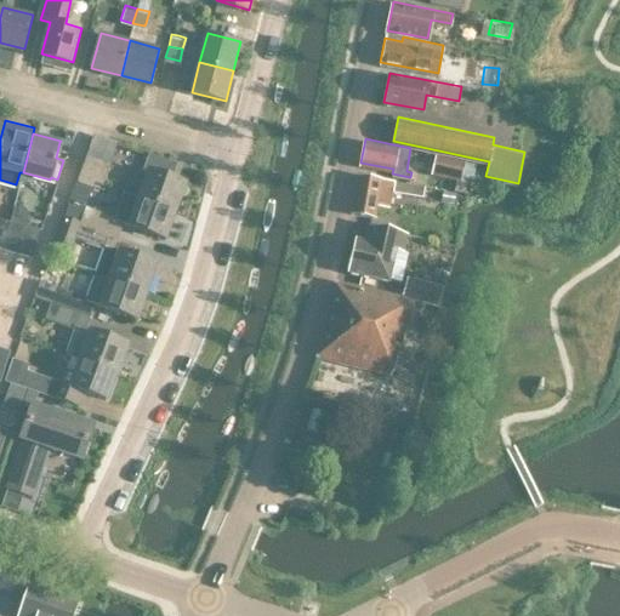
[(141,198),(175,210),(186,182),(174,177),(178,161),(151,152),(144,169),(151,171),(141,198)]
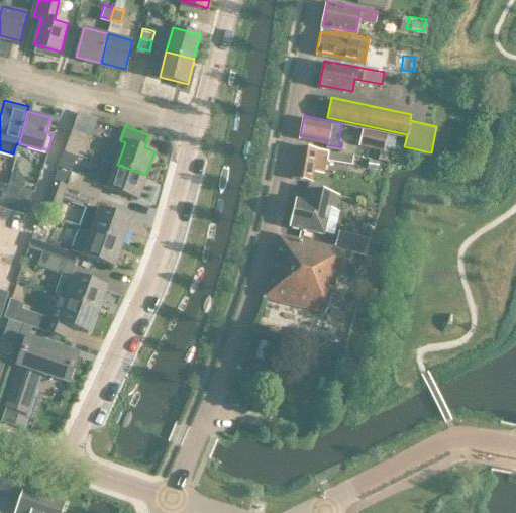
[(377,158),(391,161),(397,133),(364,126),(360,141),(380,145),(377,158)]
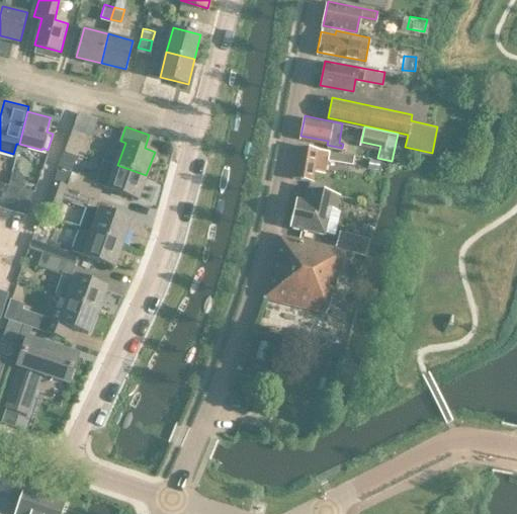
[(80,151),(87,154),(94,136),(74,127),(65,151),(78,156),(80,151)]
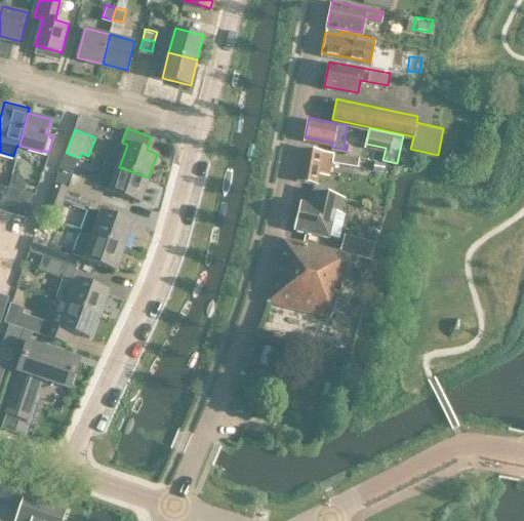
[(303,145),(297,178),(318,182),(319,174),(323,175),(323,172),(329,173),(331,160),(353,164),(355,154),(303,145)]
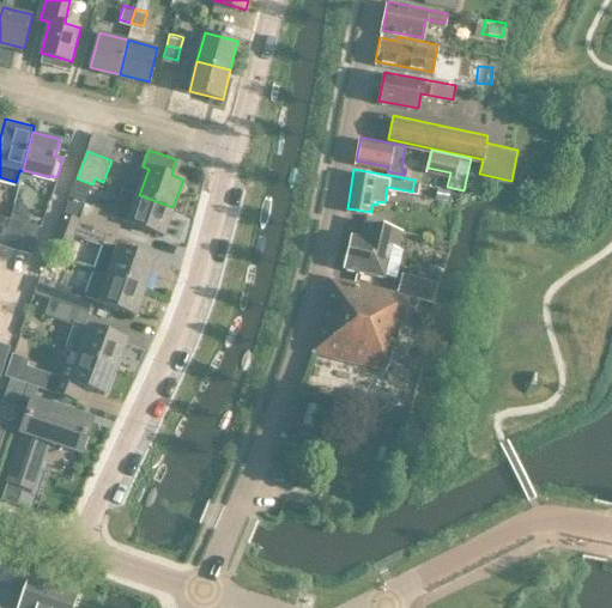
[(114,212),(111,212),(85,201),(79,217),(117,231),(122,218),(163,233),(173,207),(139,195),(122,188),(114,212)]
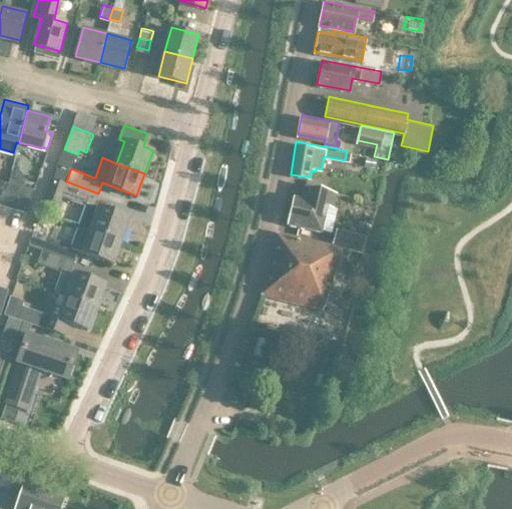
[(52,177),(45,196),(58,201),(61,194),(85,204),(78,222),(120,238),(129,216),(101,206),(99,209),(93,207),(98,193),(66,181),(66,182),(52,177)]
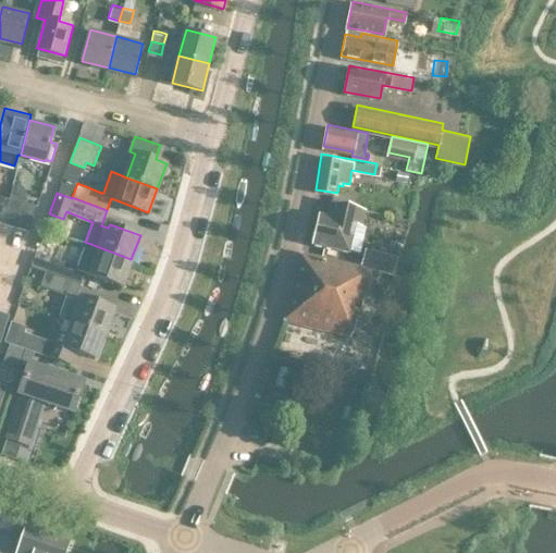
[(0,220),(3,221),(10,197),(0,194),(0,220)]
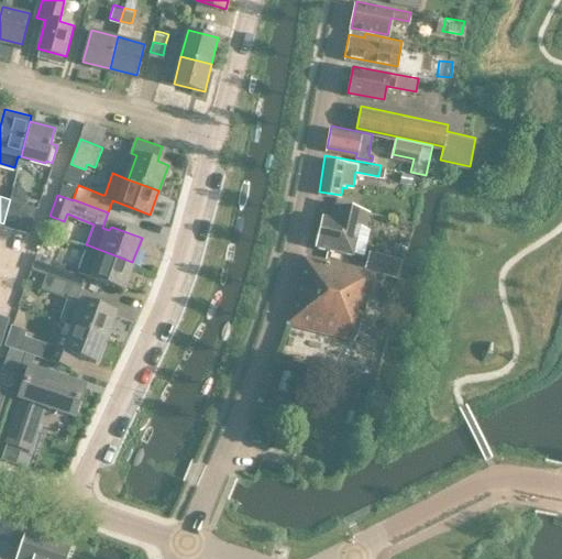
[(10,199),(3,223),(17,228),(23,203),(10,199)]
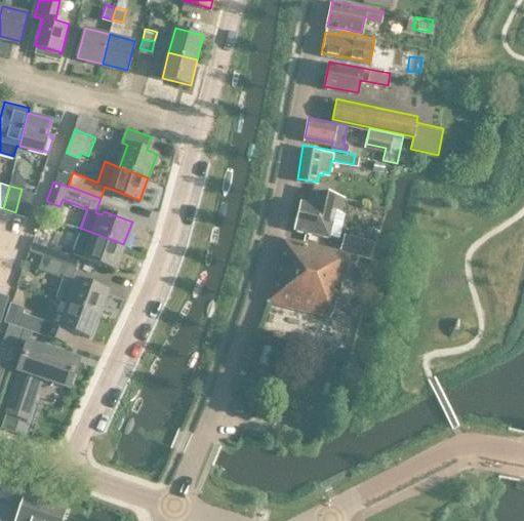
[(346,195),(313,188),(312,188),(309,201),(300,199),(293,228),(329,236),(335,208),(341,211),(346,195)]
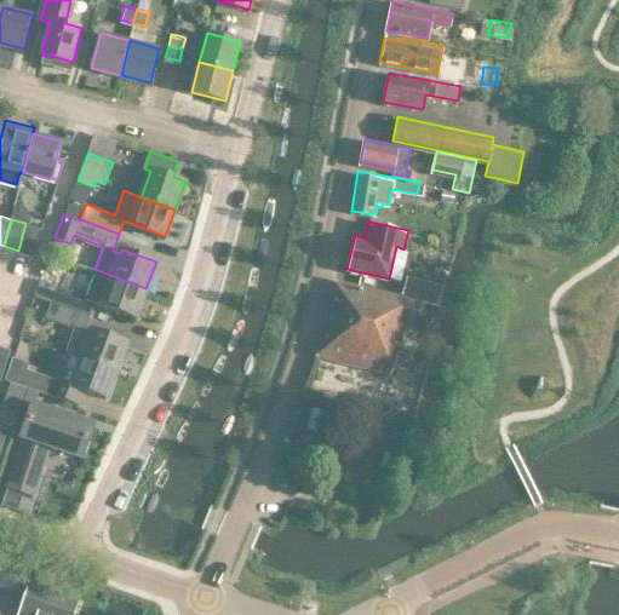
[(26,223),(18,251),(33,254),(40,226),(26,223)]
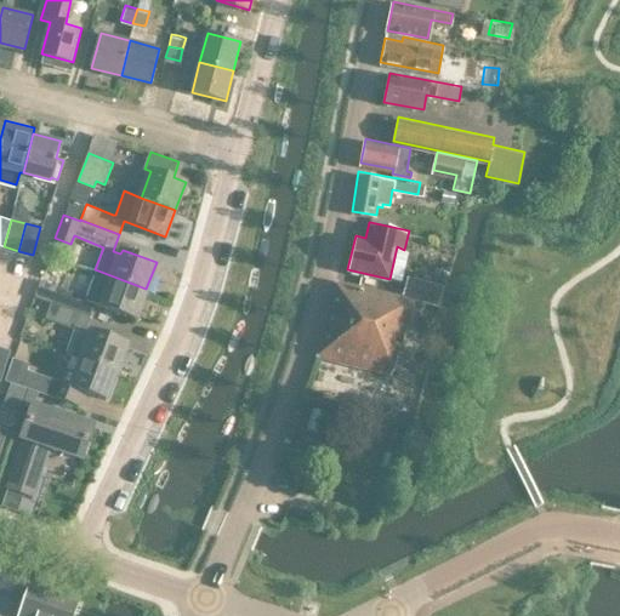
[(136,317),(146,290),(146,289),(95,269),(86,295),(41,279),(35,295),(53,301),(90,314),(96,298),(103,301),(102,303),(136,317)]
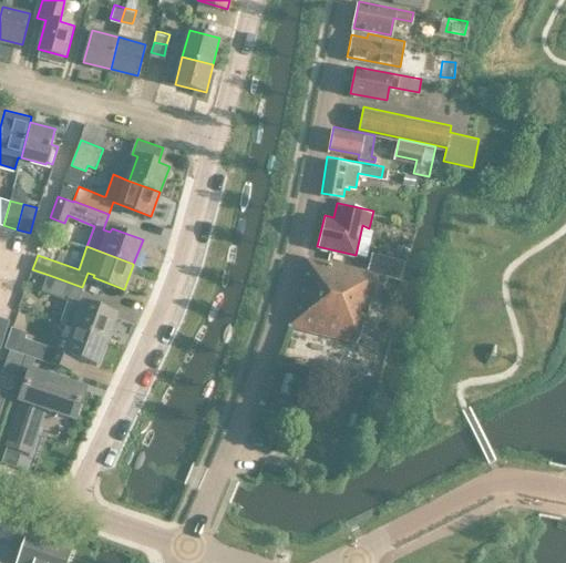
[(373,249),(368,267),(400,275),(403,257),(373,249)]
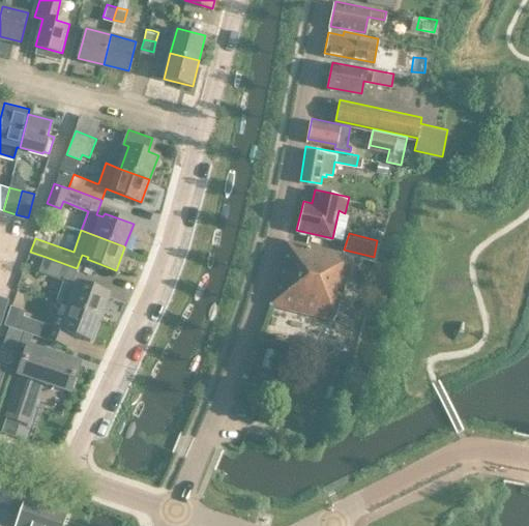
[(287,238),(271,302),(333,318),(338,299),(342,300),(354,255),(287,238)]
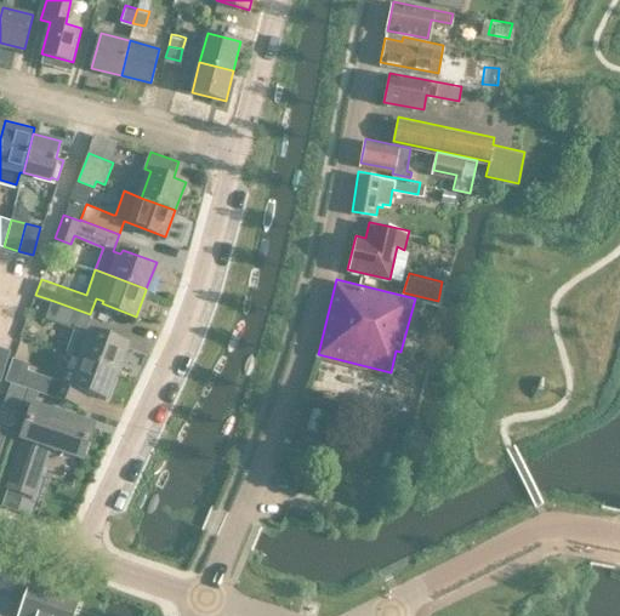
[(53,301),(47,317),(74,326),(66,351),(72,353),(72,354),(118,370),(128,343),(92,330),(91,332),(85,330),(90,314),(53,301)]
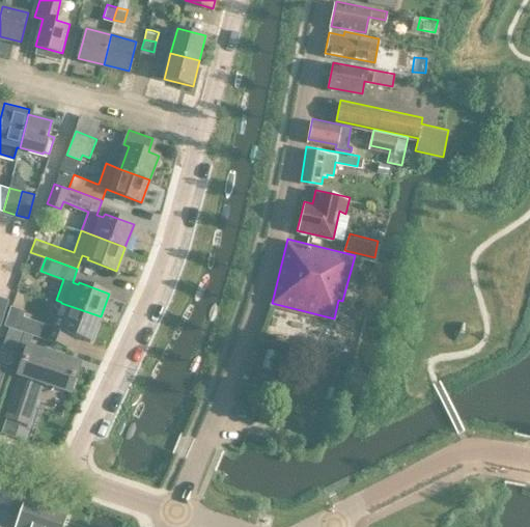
[(0,294),(0,322),(8,297),(0,294)]
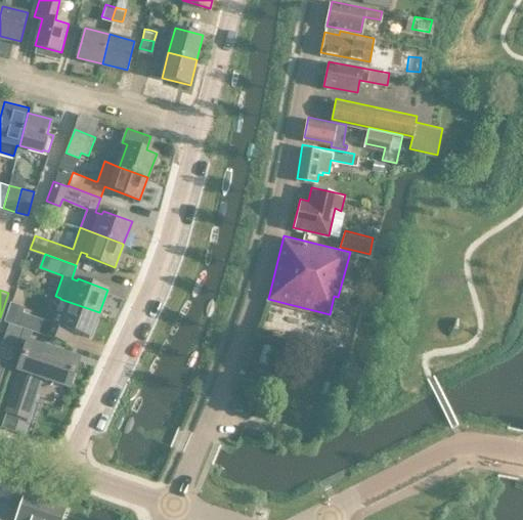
[(10,298),(4,318),(48,334),(67,341),(71,328),(91,335),(99,312),(60,299),(53,318),(23,308),(25,302),(10,298)]
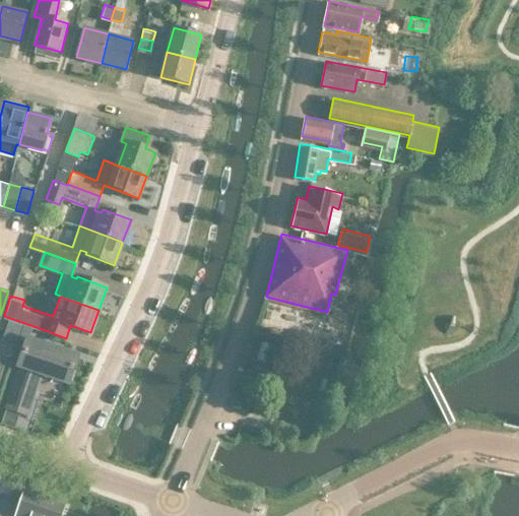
[(10,319),(8,326),(19,330),(21,323),(10,319)]
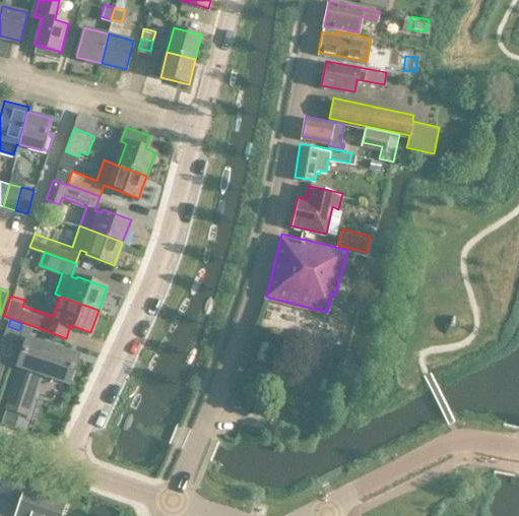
[(42,374),(68,383),(78,356),(28,338),(18,366),(22,367),(8,408),(27,414),(42,374)]
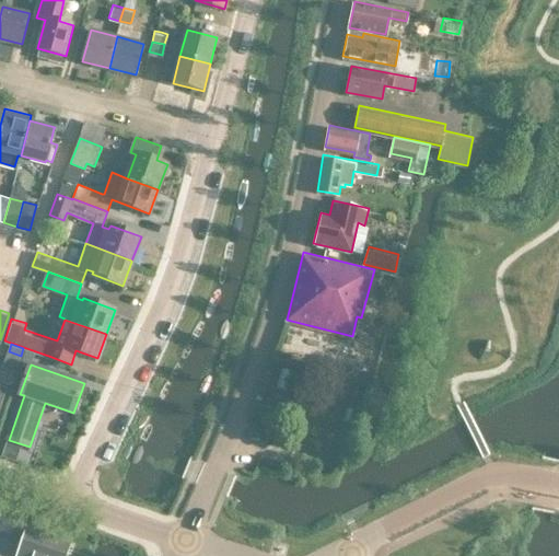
[(15,555),(66,555),(71,543),(41,532),(42,529),(0,513),(0,532),(22,540),(15,555)]
